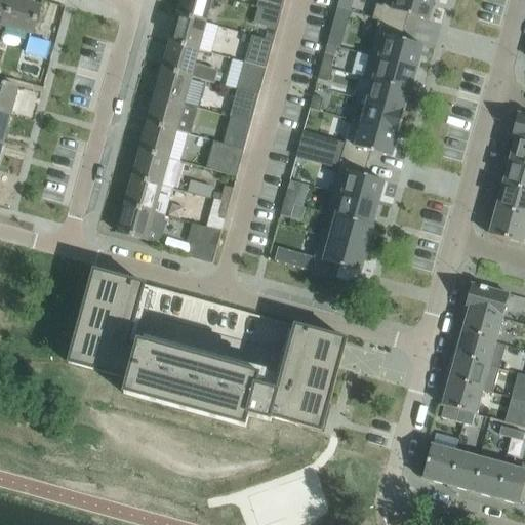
[(0,0),(0,25),(5,27),(11,0),(0,0)]
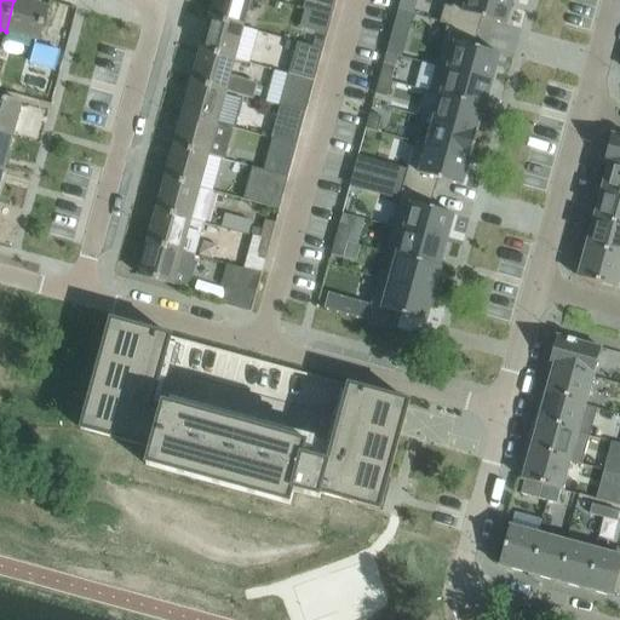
[(47,7),(19,0),(13,0),(6,32),(39,40),(47,7)]
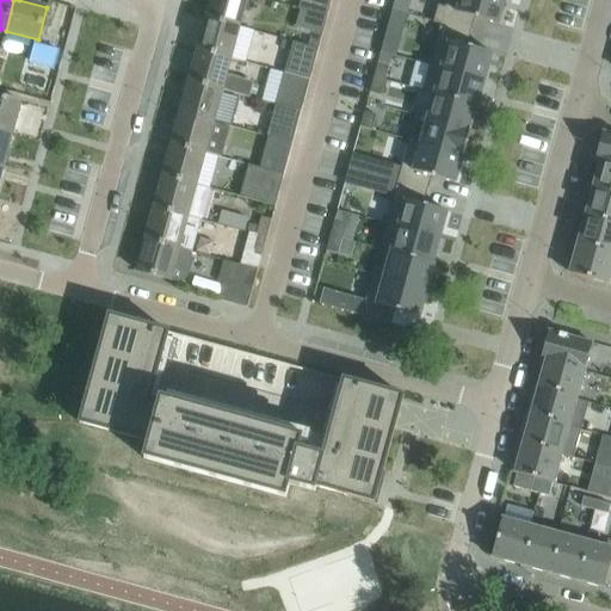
[(239,26),(246,0),(211,0),(207,18),(239,26)]
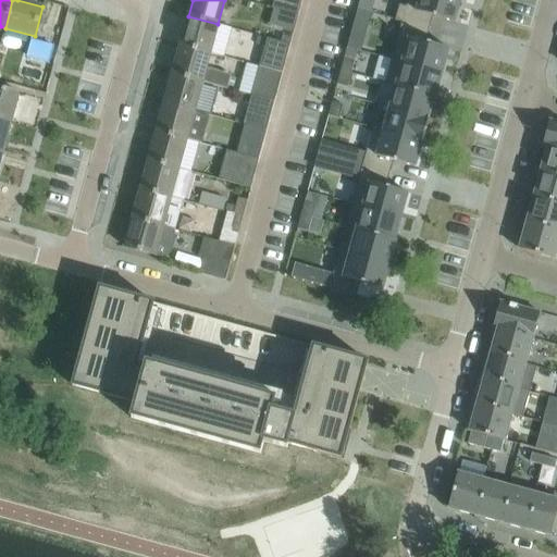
[(454,22),(460,0),(407,0),(406,7),(399,5),(395,21),(401,23),(401,22),(429,29),(432,16),(454,22)]
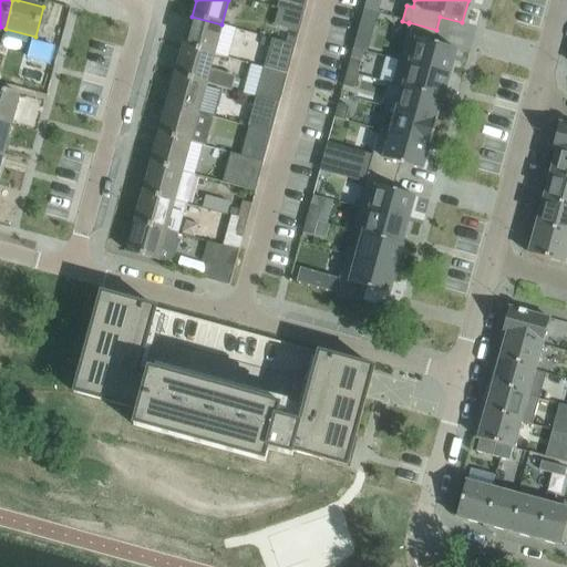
[(296,45),(303,16),(278,9),(274,26),(289,30),(286,42),(296,45)]
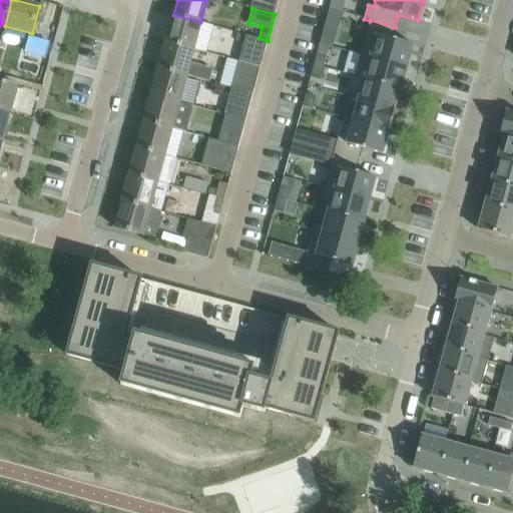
[(329,9),(326,21),(338,25),(341,13),(329,9)]
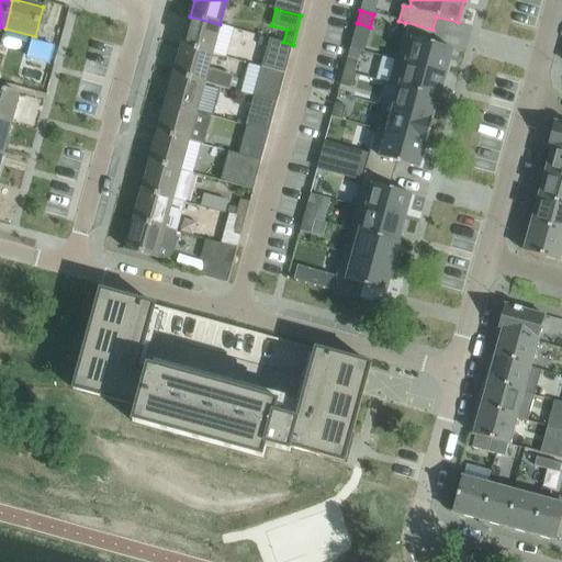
[(212,54),(220,24),(190,17),(182,46),(212,54)]
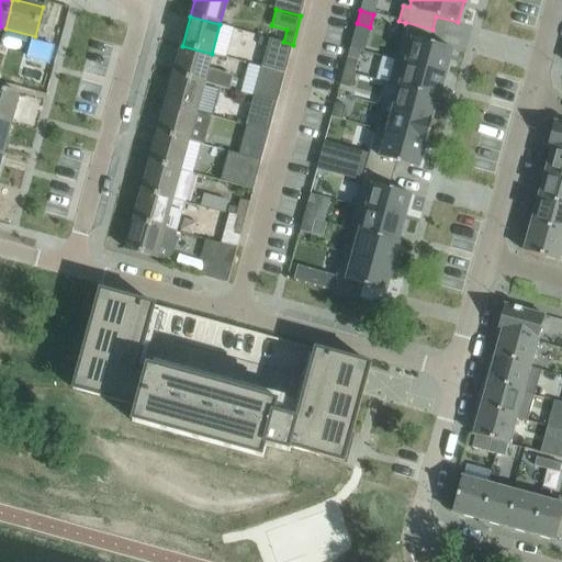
[(429,43),(433,30),(405,22),(405,23),(395,60),(446,75),(452,49),(429,43)]
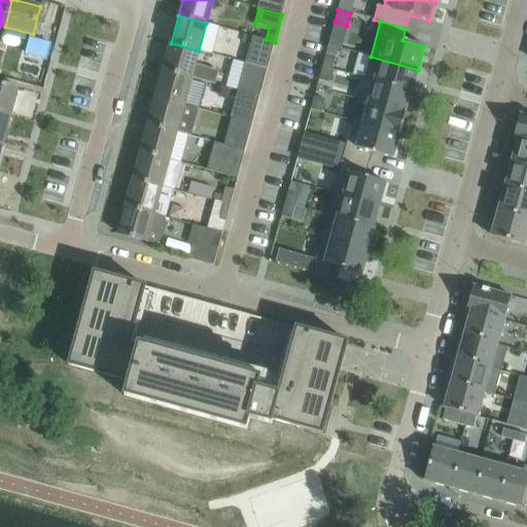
[(253,36),(245,63),(268,69),(271,58),(275,42),(266,39),(253,36)]
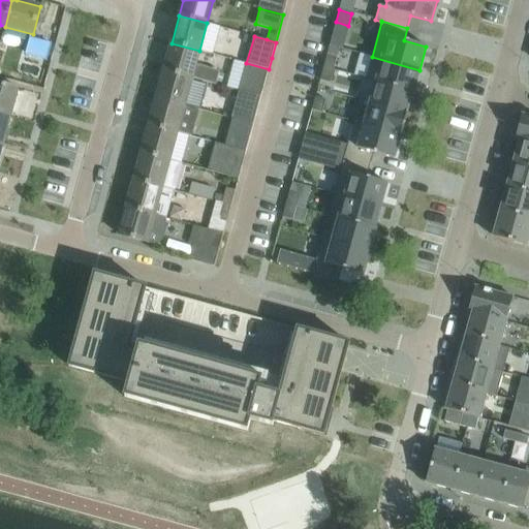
[(195,64),(199,51),(172,43),(164,70),(192,78),(216,84),(219,70),(195,64)]
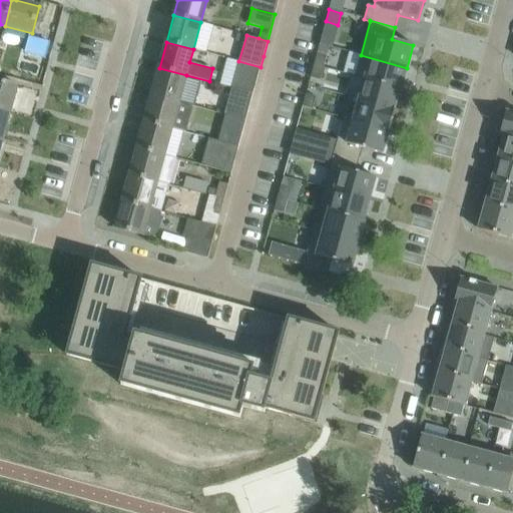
[(314,65),(323,67),(327,55),(317,52),(314,65)]
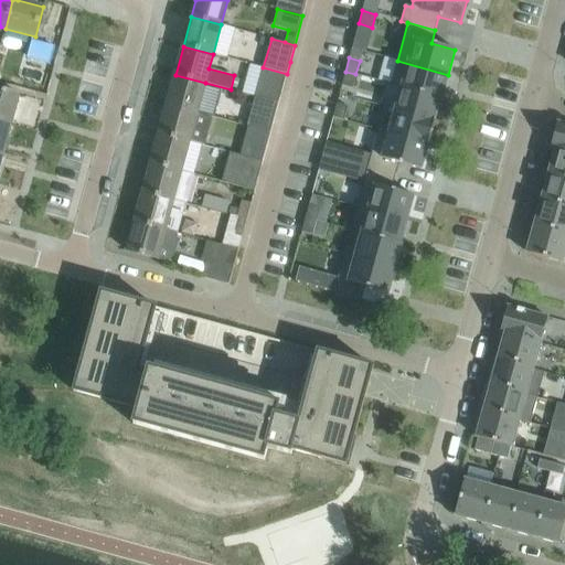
[(441,98),(448,75),(397,61),(391,85),(401,87),(401,86),(440,97),(440,98),(441,98)]
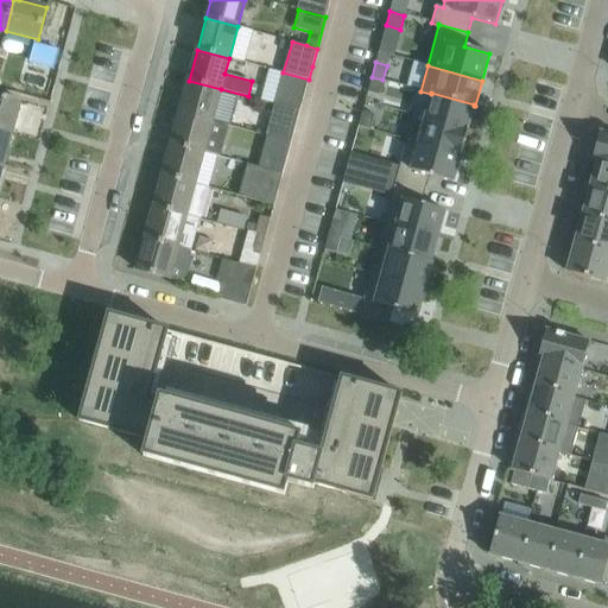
[(283,73),(274,105),(299,112),(309,80),(283,73)]
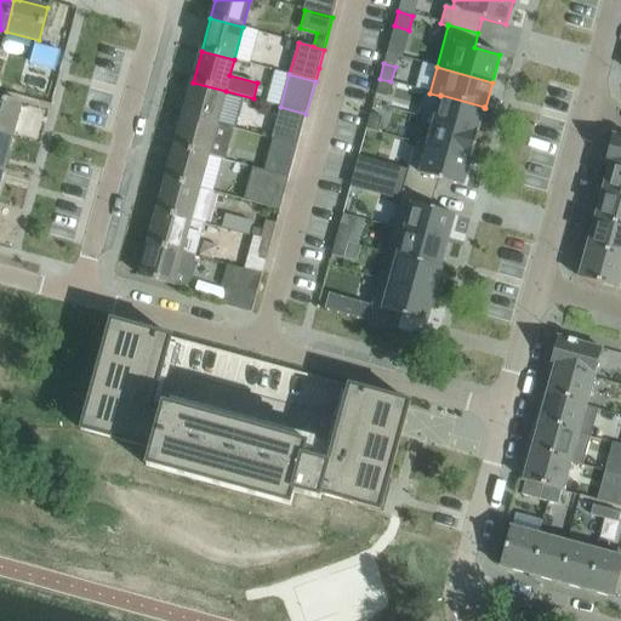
[(375,93),(387,97),(391,81),(380,79),(375,93)]
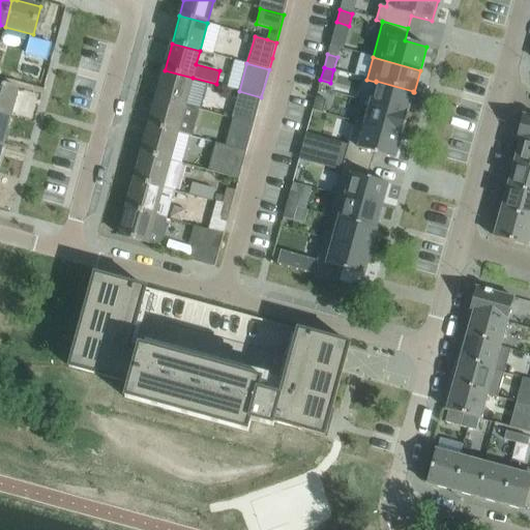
[(4,79),(20,83),(22,74),(6,69),(4,79)]
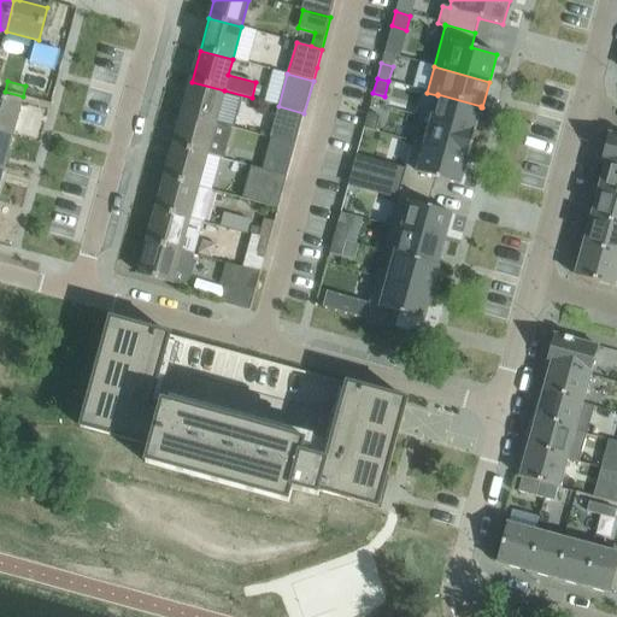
[(215,123),(224,90),(192,82),(182,115),(215,123)]
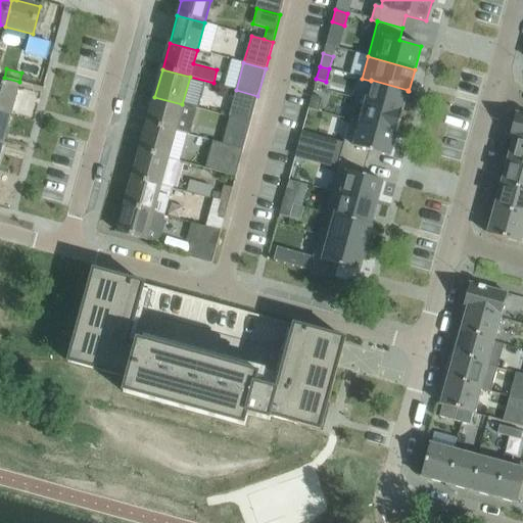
[(401,110),(408,91),(408,90),(371,80),(371,81),(366,101),(365,102),(401,111),(401,110)]
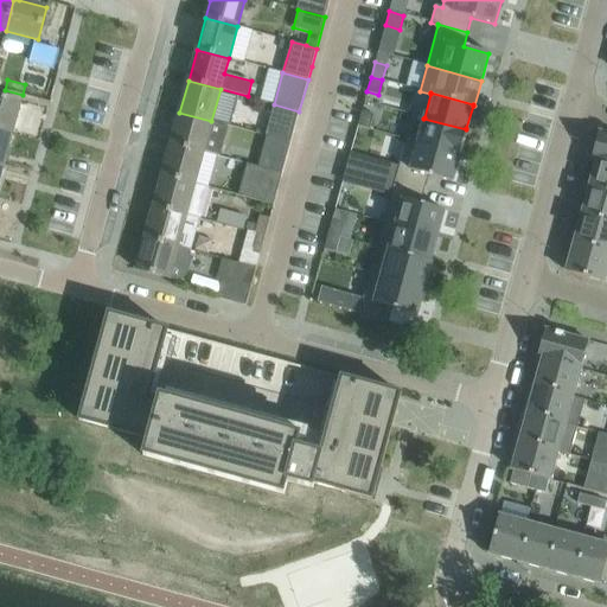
[(0,129),(12,133),(20,102),(0,95),(0,129)]
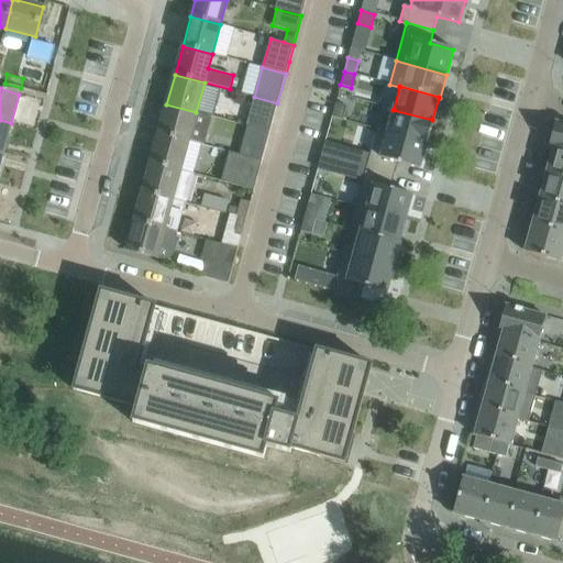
[(269,132),(277,103),(254,97),(246,127),(269,132)]
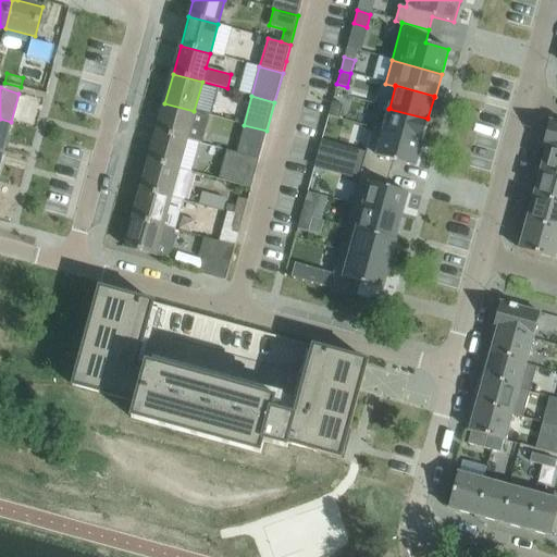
[(327,115),(338,119),(342,104),(332,102),(327,115)]
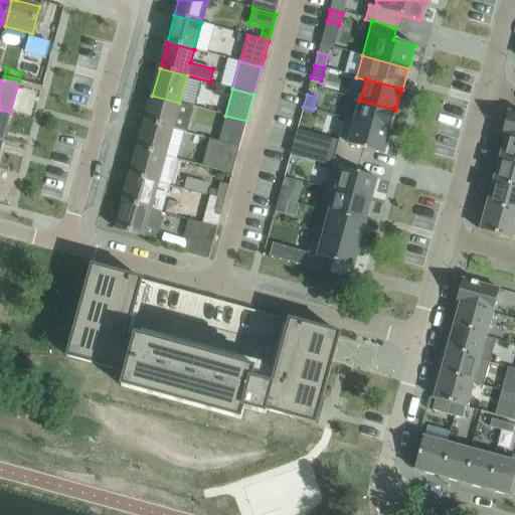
[(172,130),(179,103),(152,96),(145,122),(172,130)]
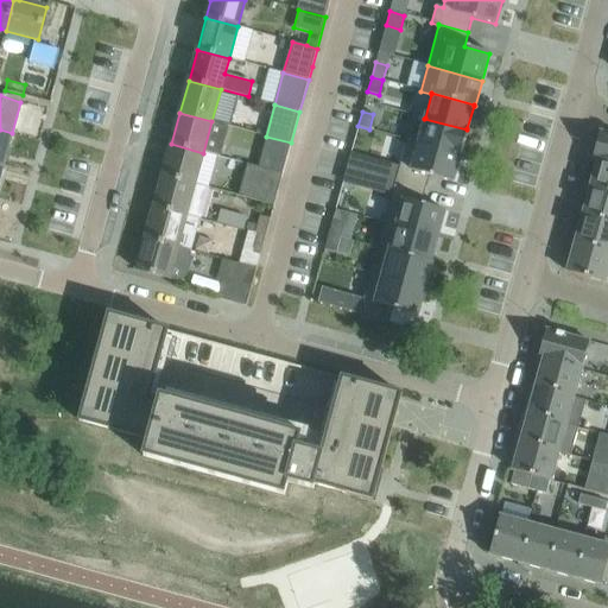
[(468,130),(467,128),(467,130),(424,119),(425,118),(413,114),(406,140),(460,154),(460,156),(461,157),(468,130)]
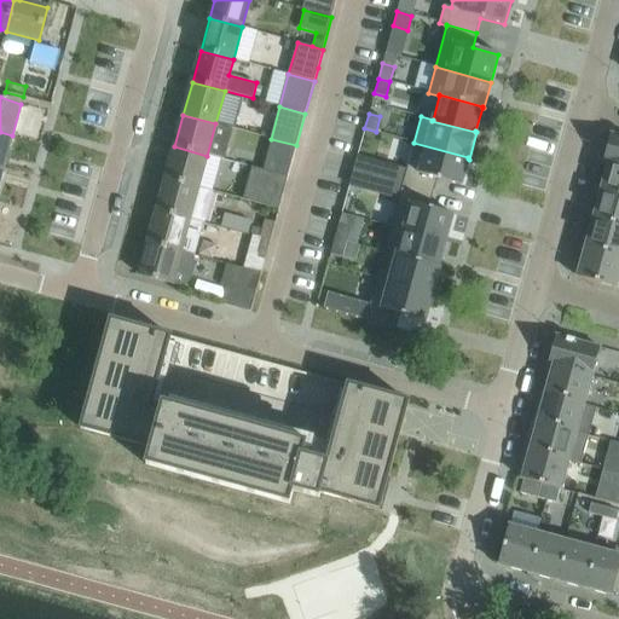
[(0,167),(3,168),(12,136),(0,132),(0,167)]
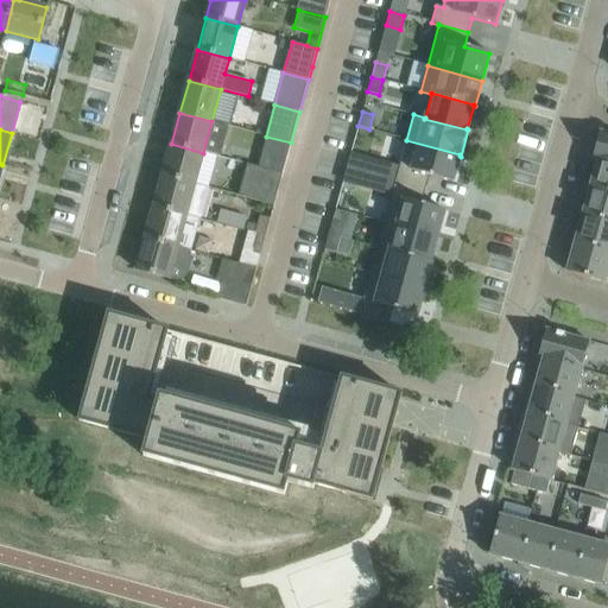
[(607,133),(600,132),(594,151),(591,160),(607,164),(607,133)]
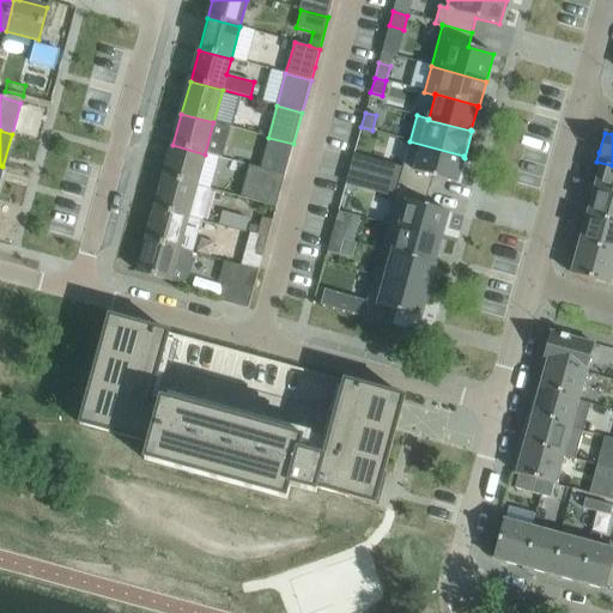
[(456,183),(463,157),(463,156),(410,141),(399,183),(429,192),(432,177),(456,183)]
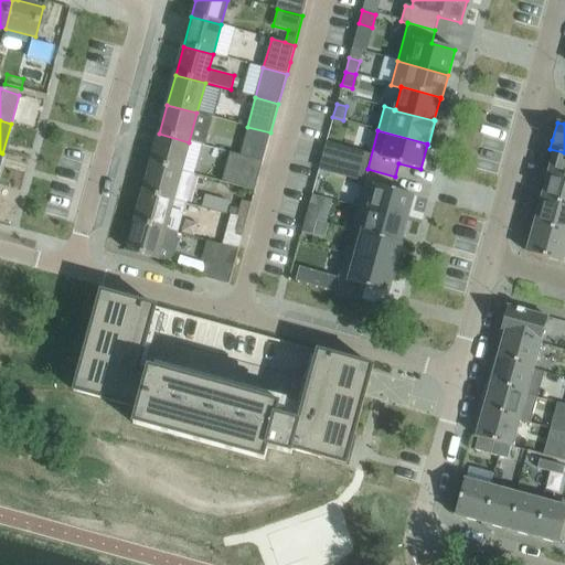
[(181,171),(189,142),(159,134),(151,163),(181,171)]
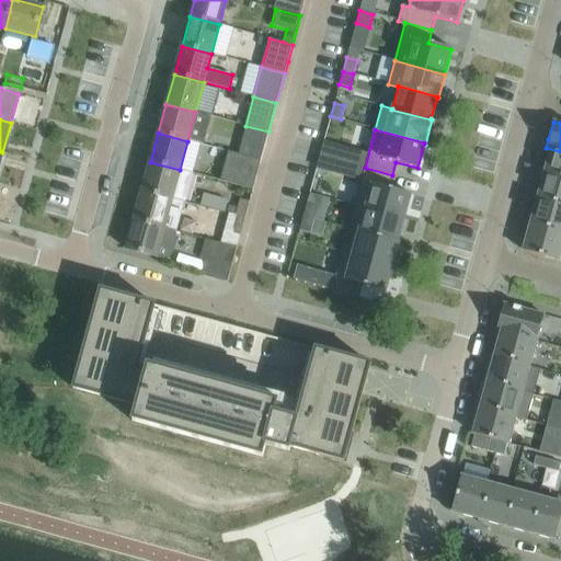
[(256,141),(252,158),(261,160),(265,144),(256,141)]
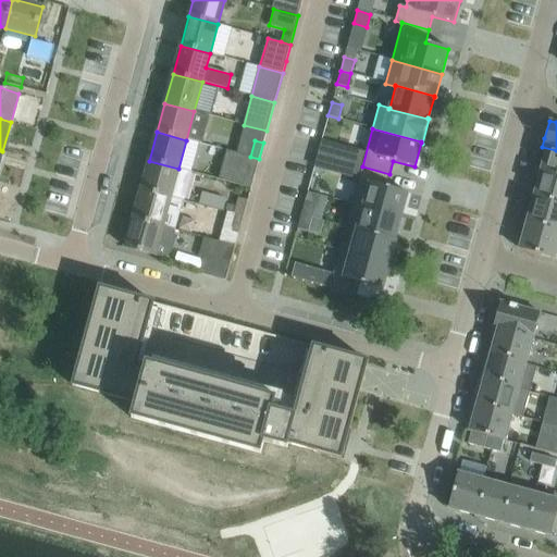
[(321,140),(318,155),(332,158),(336,145),(321,140)]
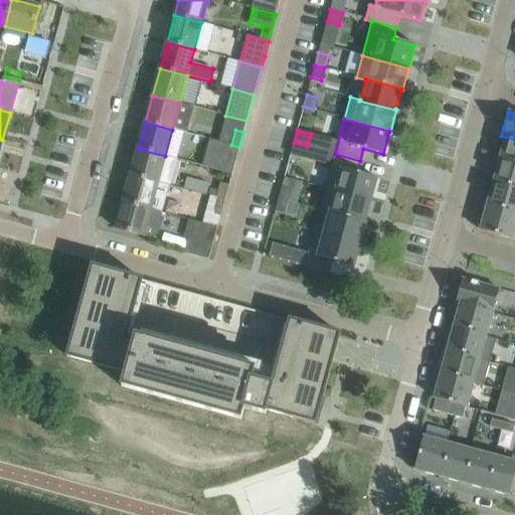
[(505,138),(499,160),(514,164),(514,139),(501,136),(501,137),(505,138)]
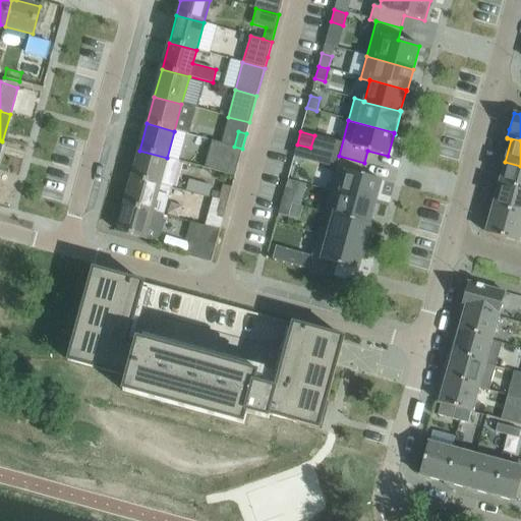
[(235,176),(242,149),(234,147),(212,140),(204,168),(235,176)]
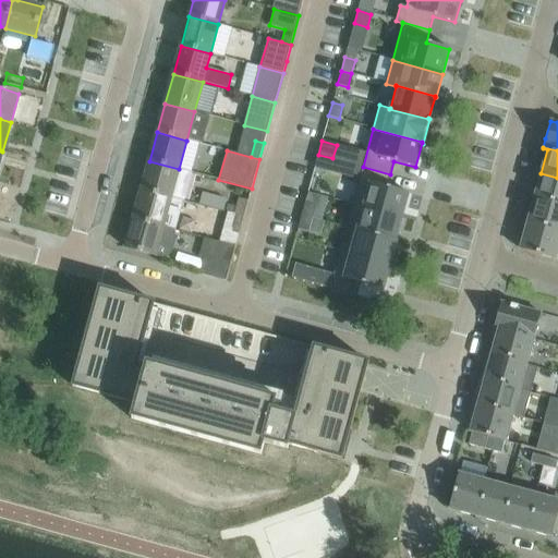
[(318,155),(314,168),(334,173),(338,160),(332,158),(318,155)]
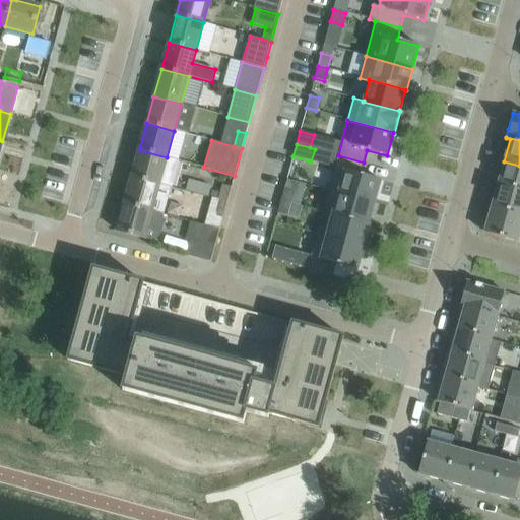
[(158,185),(167,157),(139,150),(131,177),(158,185)]
